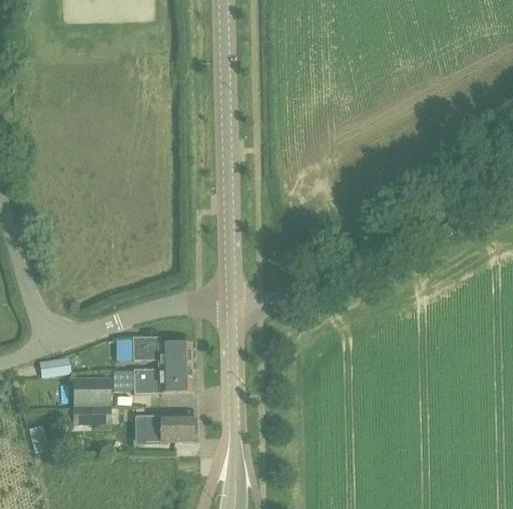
[(436,227),(441,236),(453,230),(447,221),(436,227)]
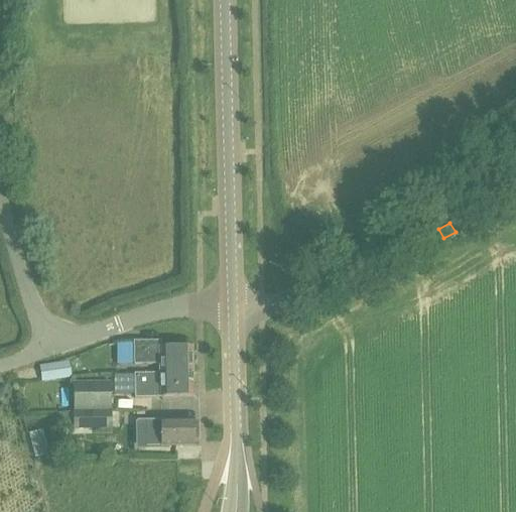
[(159,338),(133,338),(134,361),(158,360),(158,369),(192,368),(191,344),(160,345),(159,338)]
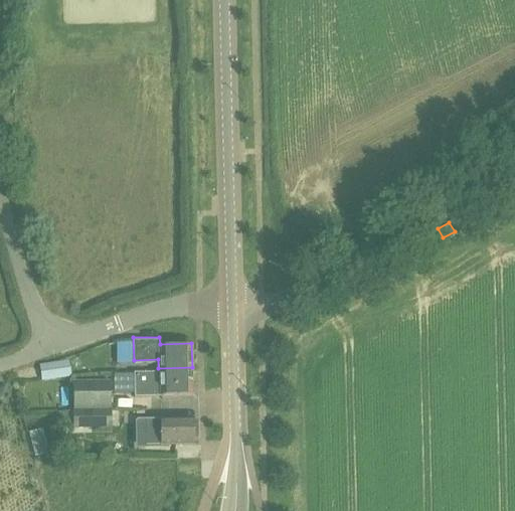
[(41,375),(58,372),(56,360),(39,363),(41,375)]
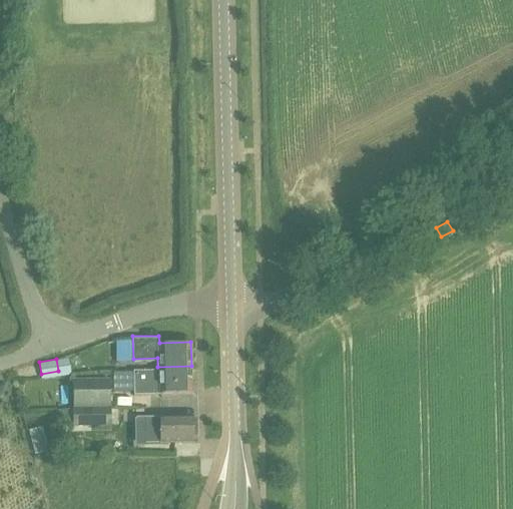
[(192,390),(191,366),(157,367),(138,367),(133,368),(133,392),(192,390)]
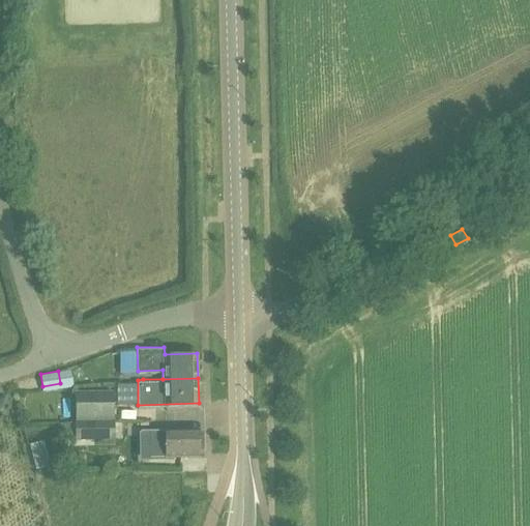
[(76,418),(113,417),(112,388),(75,389),(76,417),(76,418)]
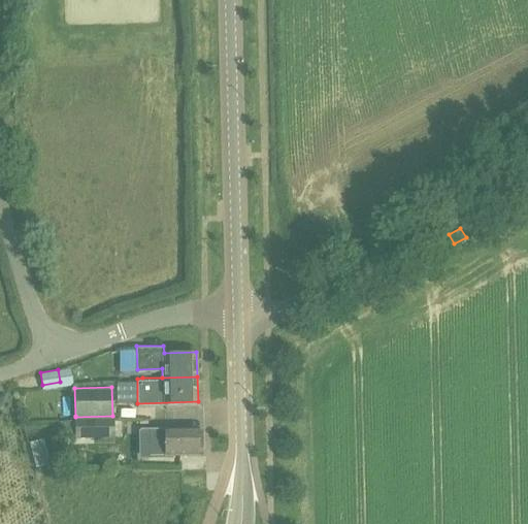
[(113,433),(112,416),(75,417),(76,434),(113,433)]
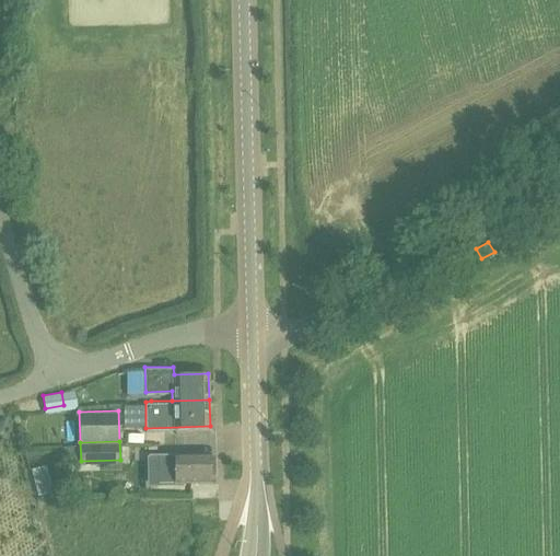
[(162,481),(176,481),(176,483),(209,483),(208,453),(176,454),(176,465),(162,465),(162,481)]
